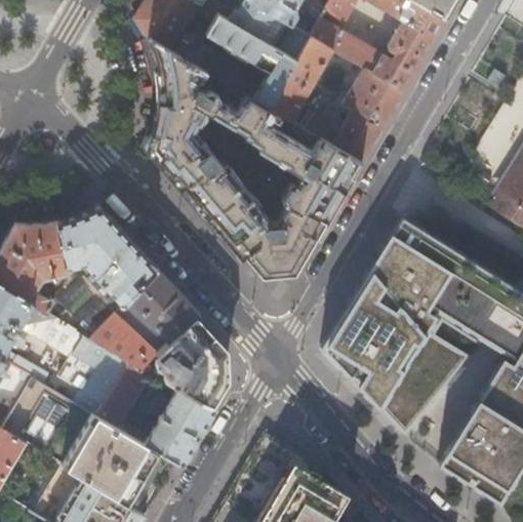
[(270,110),(297,62),(230,21),(222,16),(217,24),(210,37),(271,73),(272,74),(263,89),(243,77),(246,70),(204,45),(205,41),(187,30),(197,11),(203,14),(207,7),(203,5),(194,0),(148,0),(136,19),(144,30),(150,41),(219,81),(249,98),(270,110)]
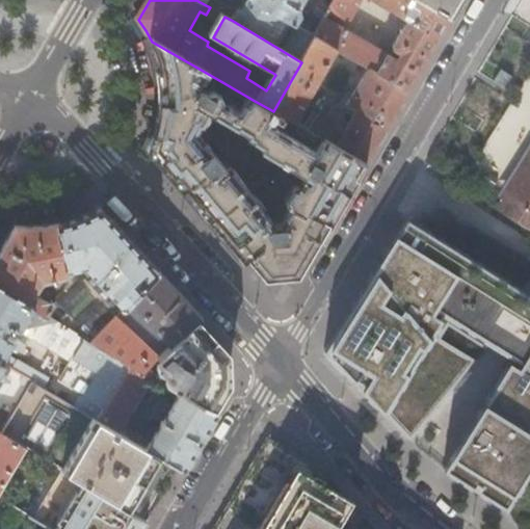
[(301,62),(316,40),(248,0),(196,0),(206,5),(209,0),(220,5),(236,16),(233,21),(301,62)]
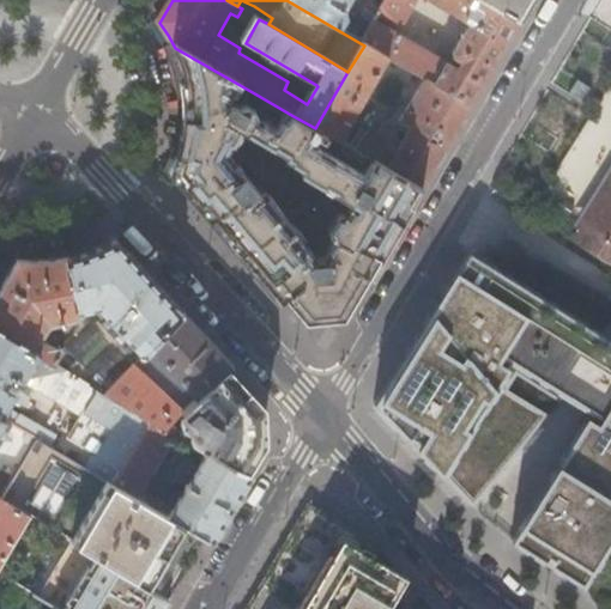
[(286,0),(364,46),(371,32),(351,22),(348,11),(354,0),(286,0)]
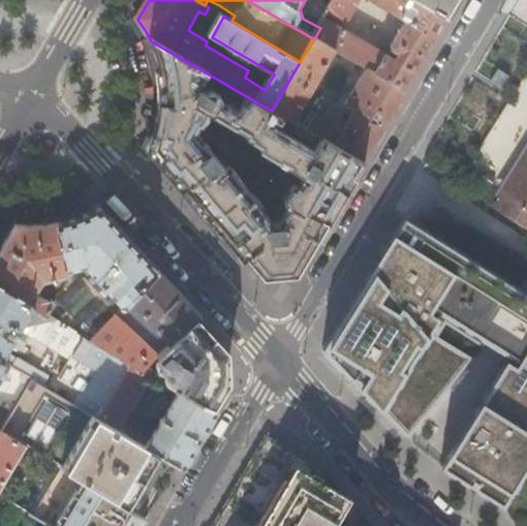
[(379,47),(375,51),(326,21),(320,28),(314,39),(338,52),(370,70),(408,92),(429,56),(451,20),(415,0),(366,0),(406,23),(407,25),(386,58),(382,55),(385,49),(379,47)]
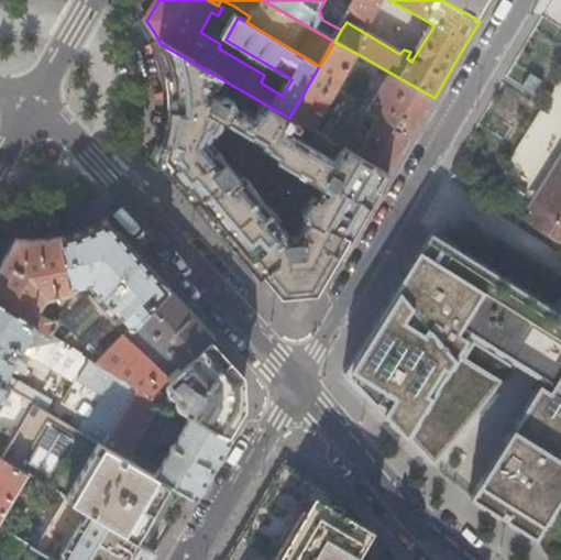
[(383,4),(374,0),(359,0),(351,13),(350,15),(370,26),(383,4)]
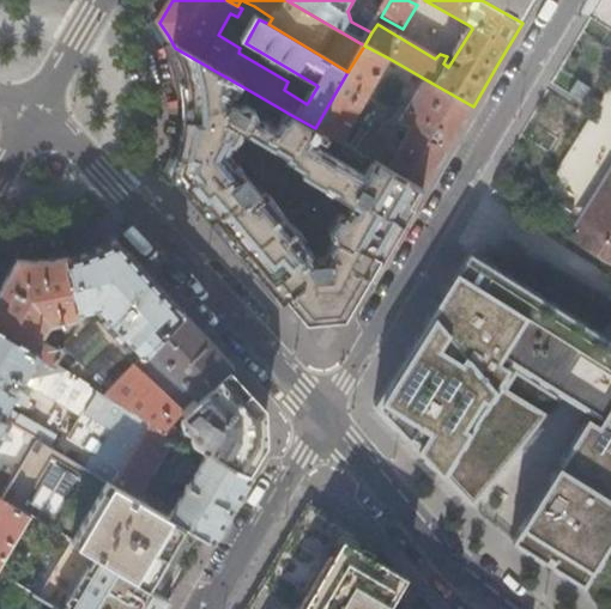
[(536,0),(482,0),(522,23),(536,0)]
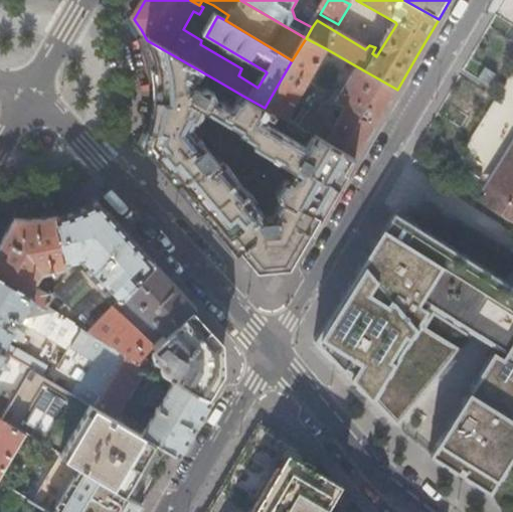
[(217,16),(203,7),(199,14),(213,23),(217,16)]
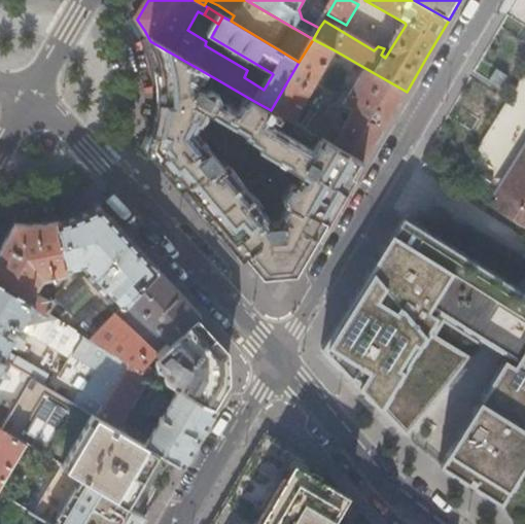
[(327,14),(328,12),(322,8),(317,15),(324,21),(327,14)]
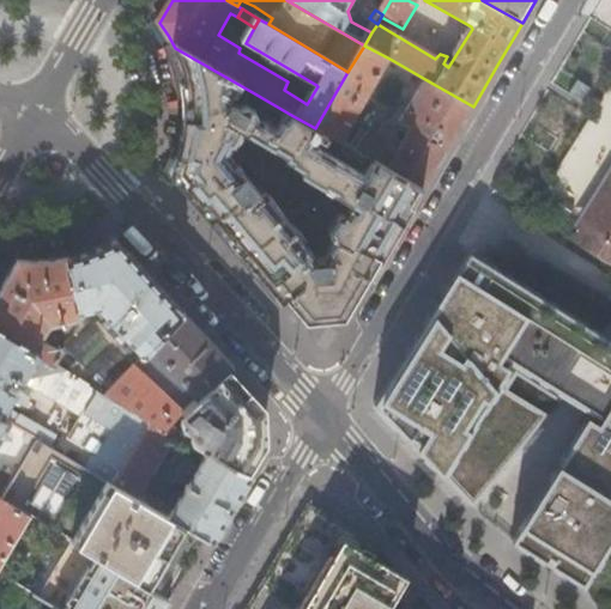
[(346,138),(392,60),(364,46),(348,72),(315,128),(327,135),(377,164),(423,190),(451,145),(473,107),(429,81),(404,125),(416,133),(394,165),(386,153),(389,148),(387,146),(363,133),(356,142),(346,138)]
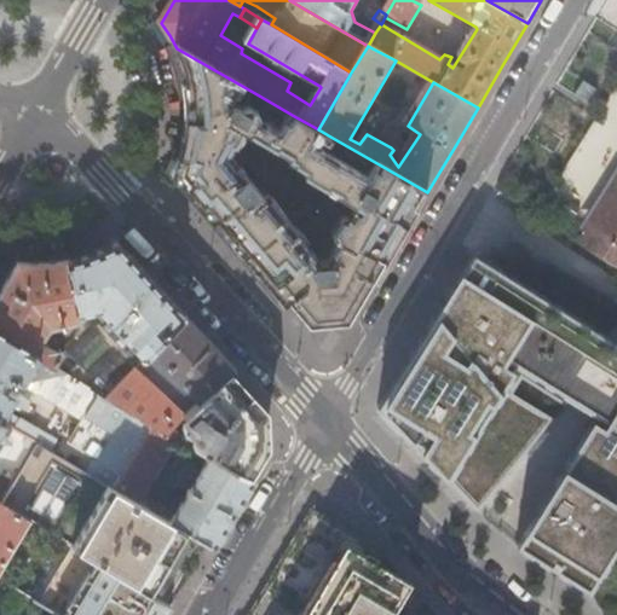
[(353,318),(381,271),(427,192),(381,166),(372,180),(317,148),(322,138),(328,140),(330,137),(318,129),(294,116),(286,128),(277,125),(274,128),(261,121),(259,114),(251,109),(242,110),(237,108),(236,102),(240,94),(254,102),(259,96),(177,48),(184,68),(188,76),(189,86),(190,91),(192,106),(191,112),(189,145),(183,162),(179,174),(202,201),(270,280),(306,324),(353,318)]
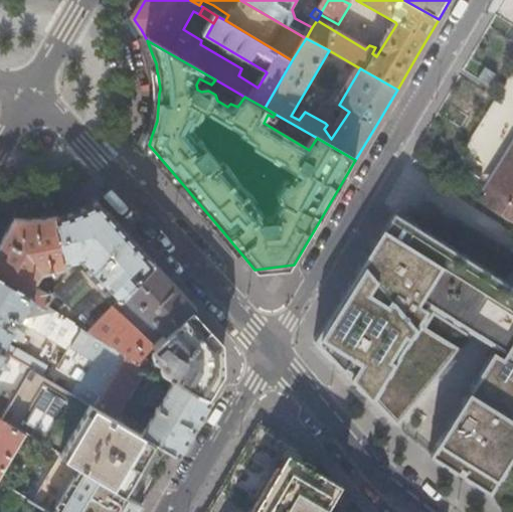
[(496,76),(487,70),(480,81),(485,84),(489,88),(496,76)]
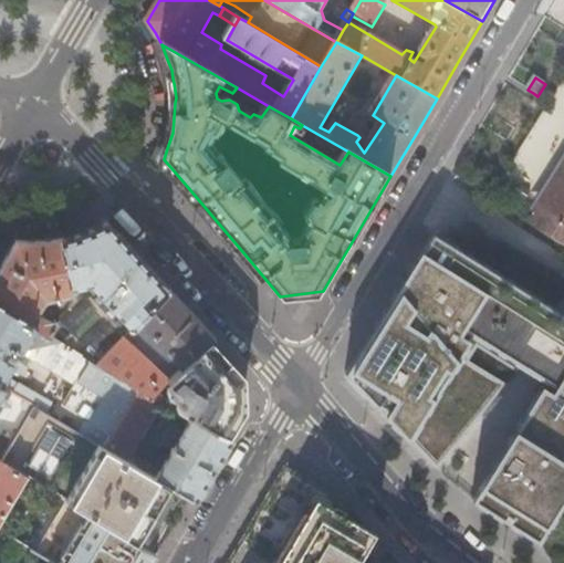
[(563,166),(538,210),(540,212),(532,225),(563,244),(563,166)]
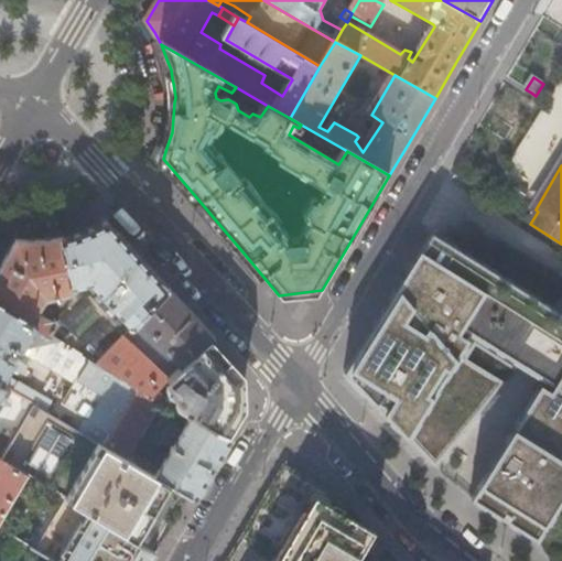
[(136,252),(107,222),(84,233),(63,239),(75,295),(130,332),(170,290),(136,252)]
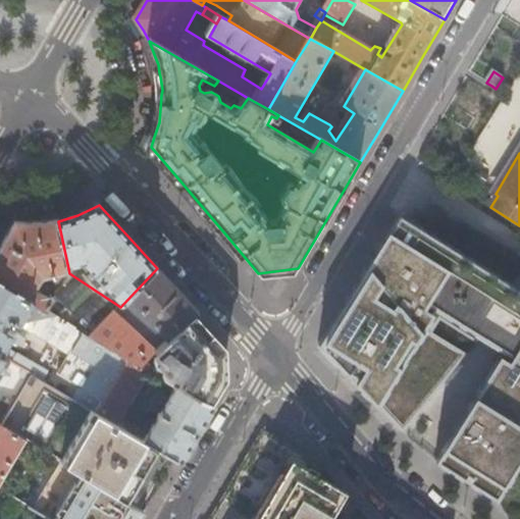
[(475,485),(497,500),(519,461),(519,289),(516,287),(421,228),(400,215),(359,282),(320,346),(358,386),(404,435),(470,355),(427,331),(437,319),(478,346),(482,340),(504,352),(437,461),(475,485)]
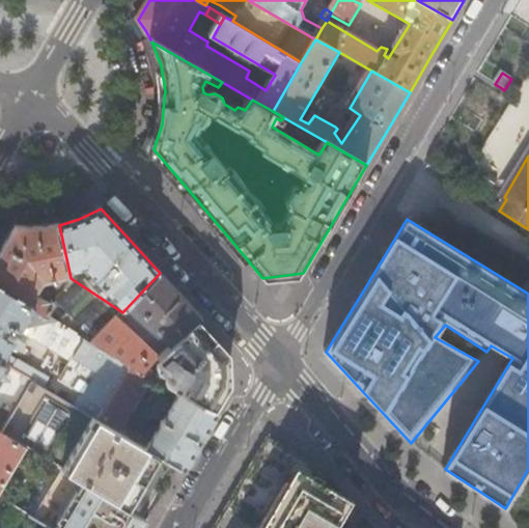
[(71,278),(59,225),(16,228),(3,249),(0,254),(0,287),(47,316),(55,302),(51,300),(46,304),(42,301),(32,301),(39,289),(46,284),(58,299),(71,278)]
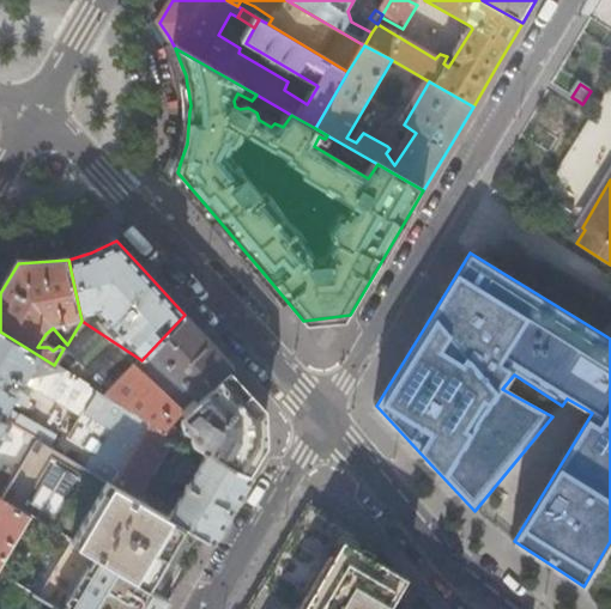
[(210,342),(185,315),(141,360),(107,396),(150,424),(165,432),(170,427),(186,413),(228,375),(234,369),(210,342)]
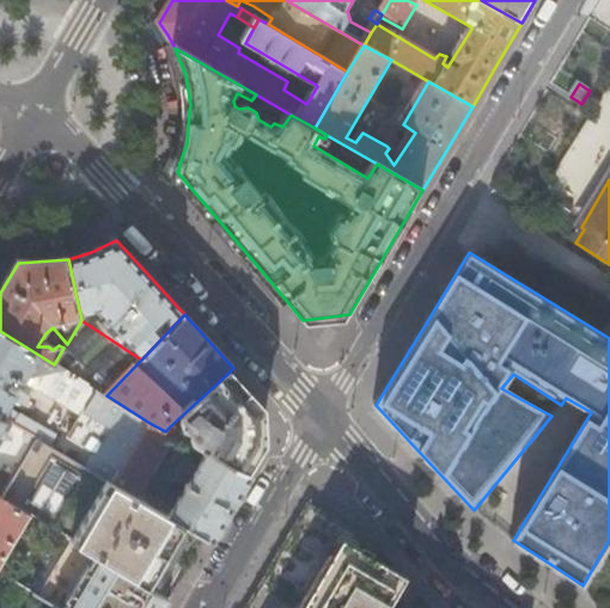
[(114,485),(150,423),(107,395),(54,364),(0,331),(0,417),(10,424),(29,435),(37,441),(53,449),(58,440),(7,410),(12,401),(25,409),(30,401),(5,387),(10,378),(11,376),(13,376),(75,412),(81,417),(68,441),(93,454),(86,468),(114,485)]
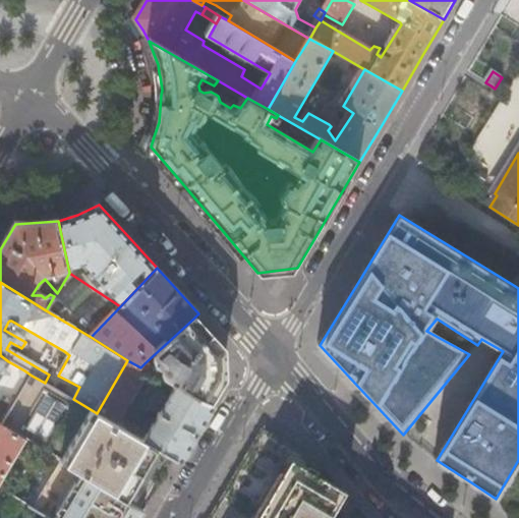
[(210,336),(193,319),(158,351),(162,355),(160,359),(158,357),(155,362),(167,369),(165,376),(177,384),(209,403),(224,372),(222,350),(210,336)]
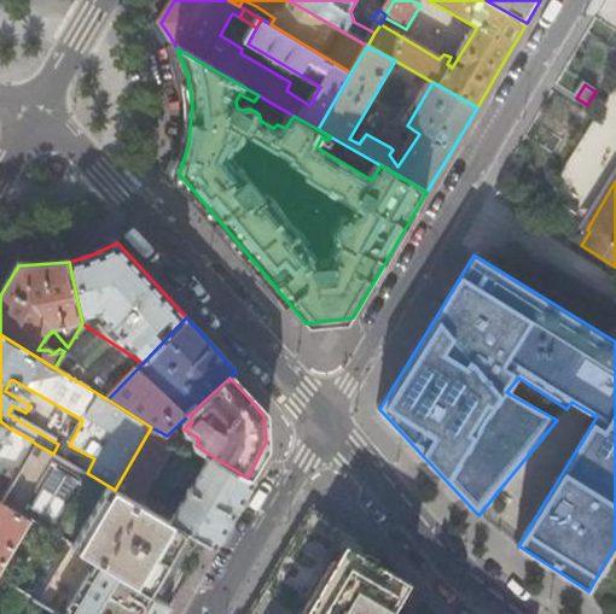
[(167,436),(151,427),(115,490),(208,545),(215,548),(243,502),(255,484),(248,478),(210,455),(182,503),(174,500),(168,509),(164,509),(145,497),(181,437),(172,431),(167,436)]
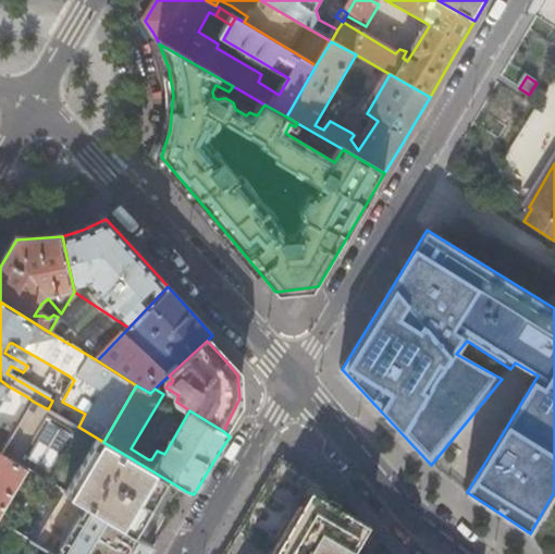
[(28,408),(34,402),(26,396),(22,405),(28,408)]
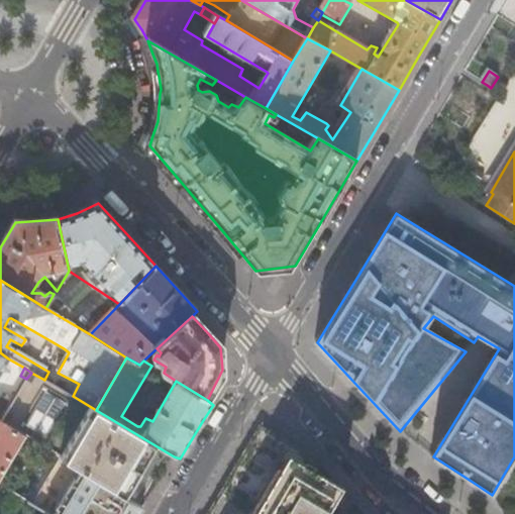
[(142,508),(174,456),(44,380),(31,373),(26,379),(11,405),(0,424),(24,438),(61,460),(142,508)]
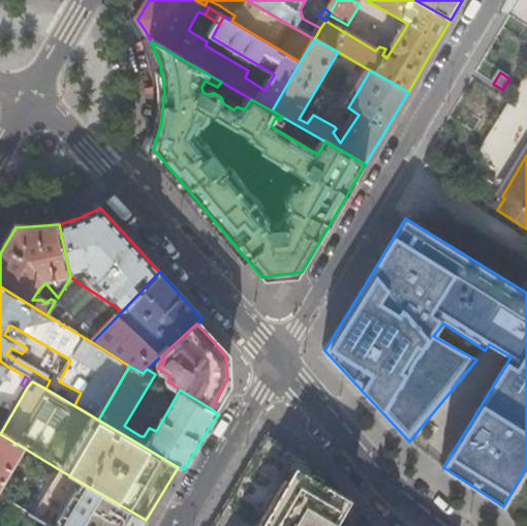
[(11,414),(3,409),(0,413),(0,433),(0,434),(11,414)]
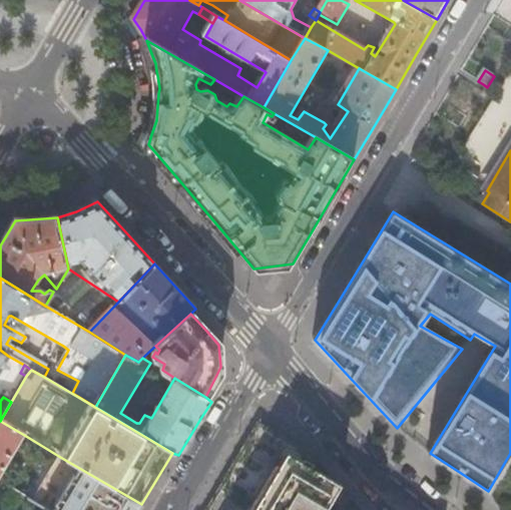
[(0,474),(24,435),(0,421),(0,420),(0,474)]
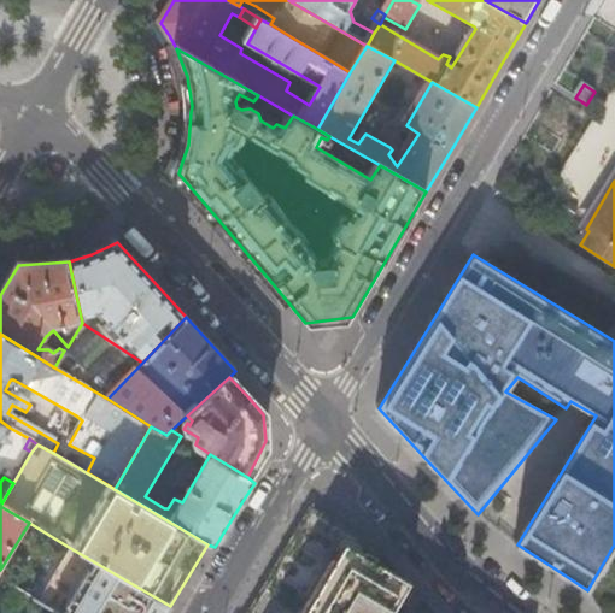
[(399,612),(409,596),(373,575),(382,555),(363,544),(311,514),(302,530),(252,612),(399,612)]
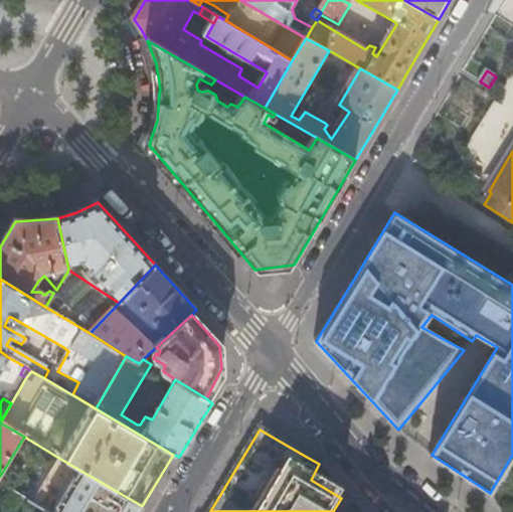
[(139,511),(142,506),(60,459),(33,504),(44,511),(139,511)]
